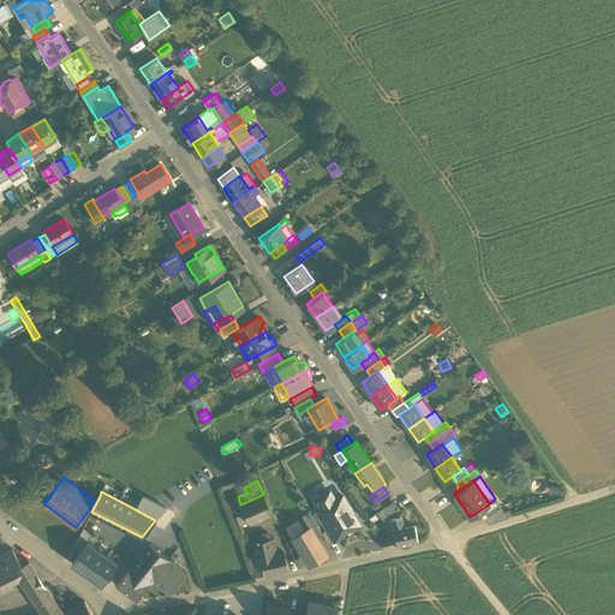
[(328,529),(335,539),(359,525),(360,525),(353,513),(342,496),(335,500),(329,491),(315,500),(321,508),(327,519),(323,520),(328,529)]
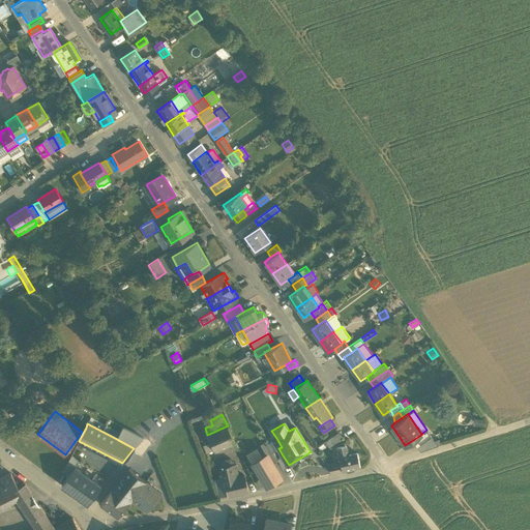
[(119,424),(113,437),(134,448),(140,435),(119,424)]
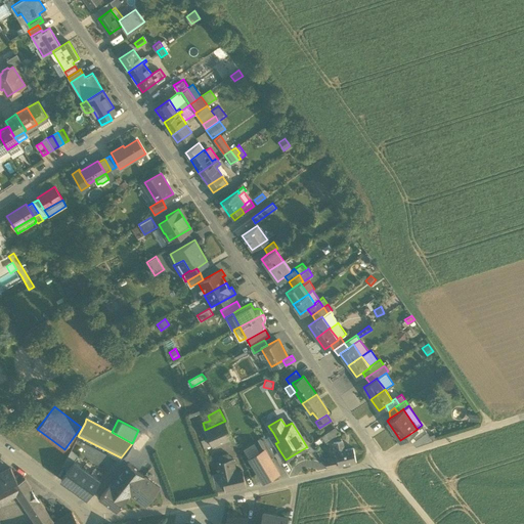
[(209,437),(212,445),(224,440),(231,436),(225,421),(205,430),(209,437)]
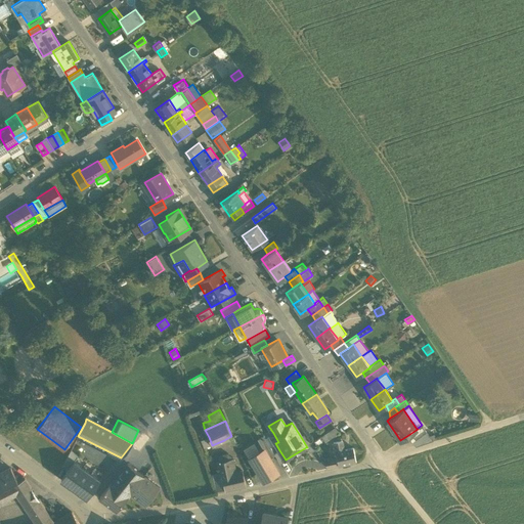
[(408,435),(411,440),(426,430),(422,425),(417,429),(418,429),(408,435)]
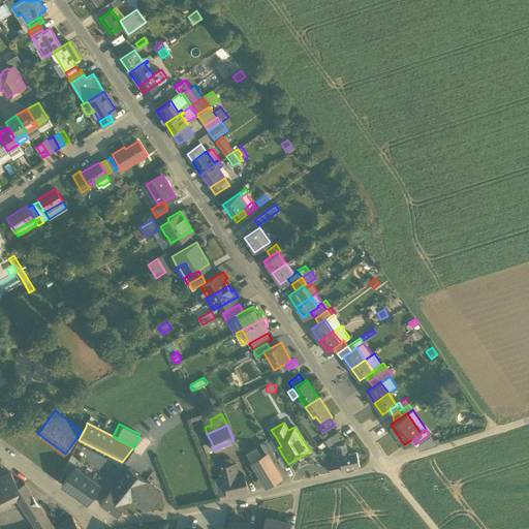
[(325,438),(329,443),(340,435),(337,431),(325,438)]
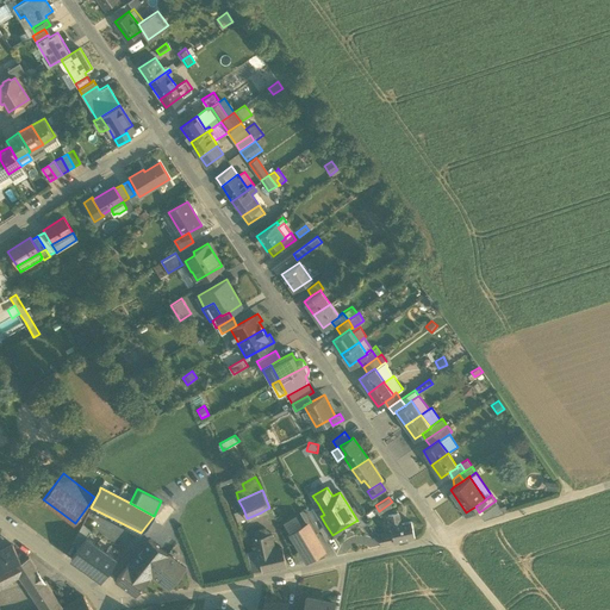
[(504,512),(496,500),(479,512),(484,518),(504,512)]
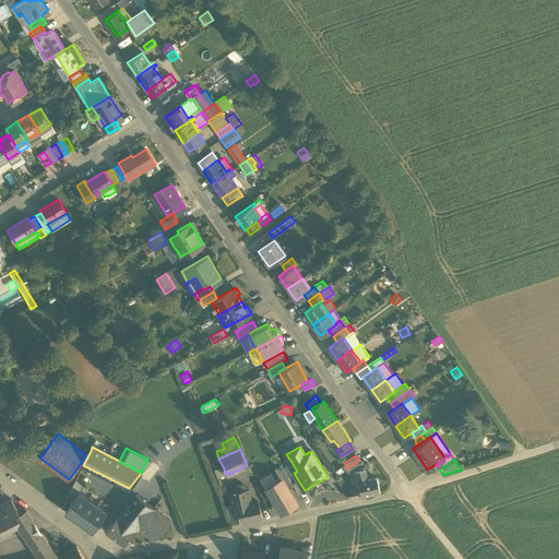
[(326,477),(330,483),(336,479),(332,472),(326,462),(321,466),(328,477),(326,477)]
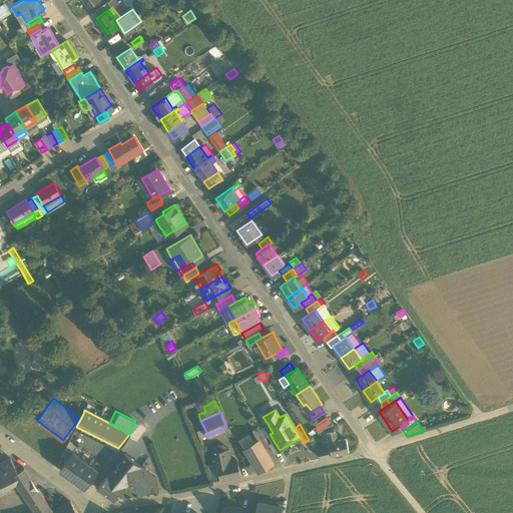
[(255,434),(261,431),(260,429),(258,426),(251,430),(254,435),(255,434)]
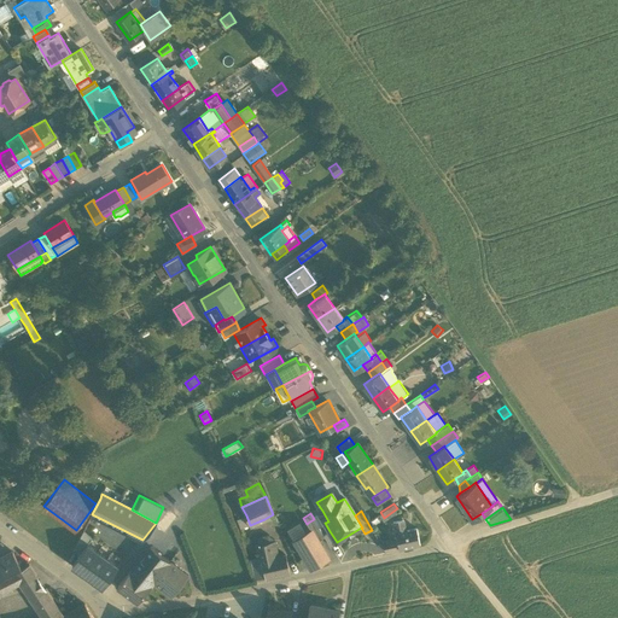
[(319,526),(325,523),(319,513),(313,517),(314,519),(319,526)]
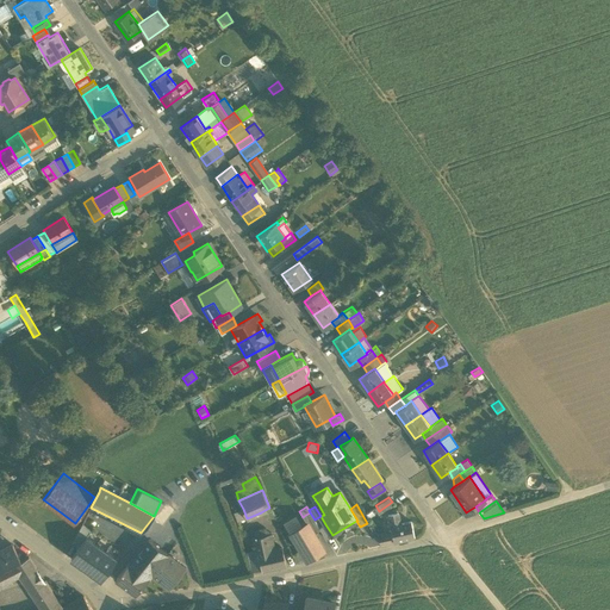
[(271,508),(269,508),(261,512),(267,520),(274,516),(271,508)]
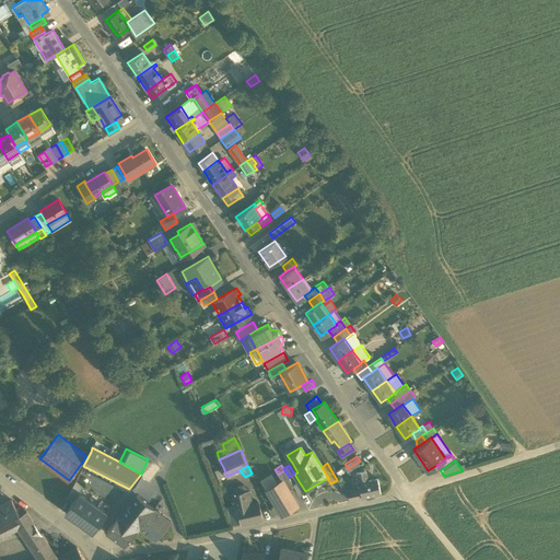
[(218,479),(226,476),(223,467),(214,470),(218,479)]
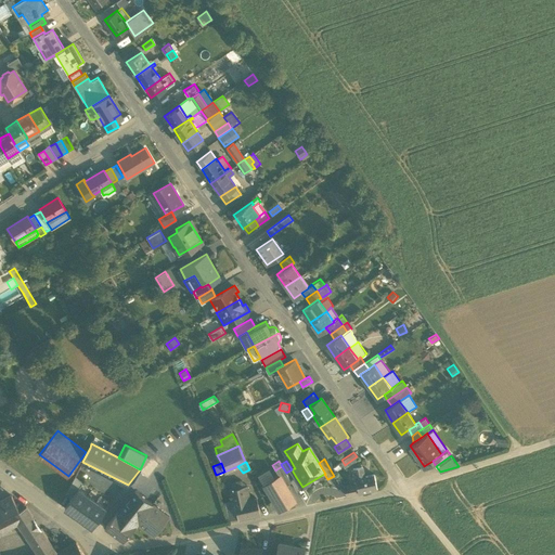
[(285,485),(292,481),(291,480),(286,473),(282,466),(276,469),(280,476),(285,485)]
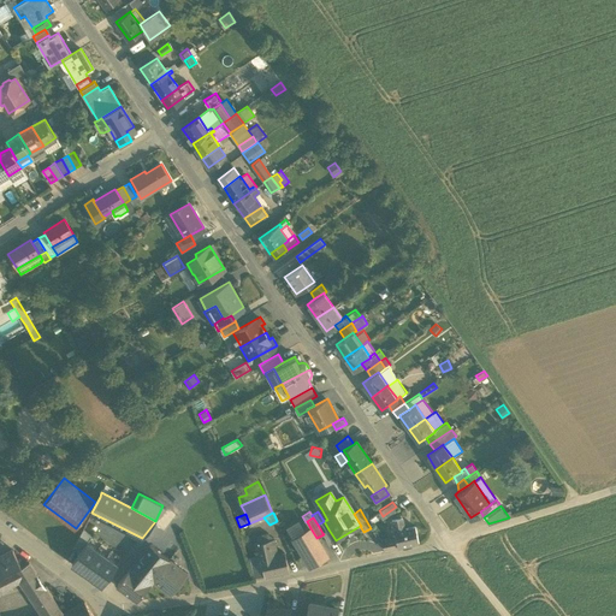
[(391,519),(395,531),(404,528),(402,517),(391,519)]
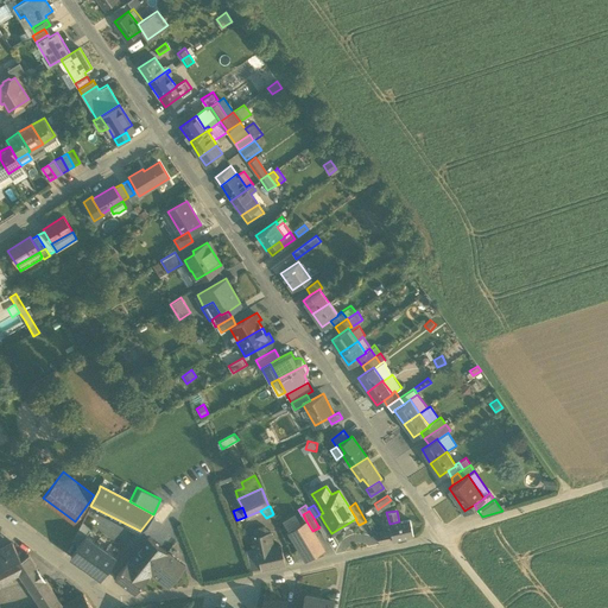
[(289,532),(290,531),(301,525),(295,513),(282,520),(289,532)]
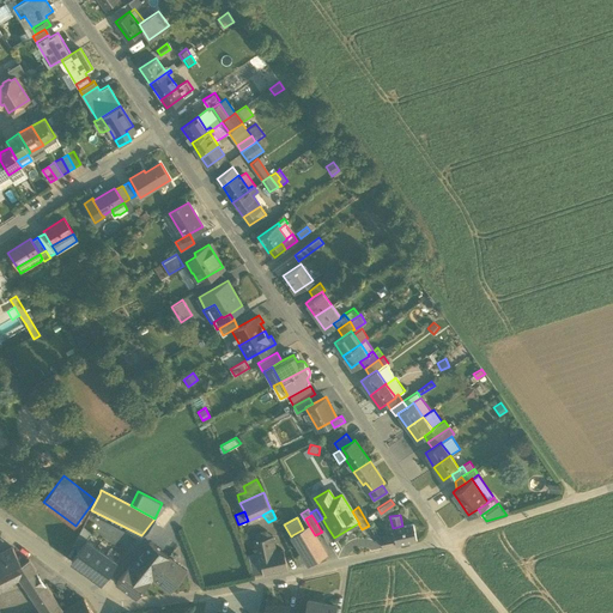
[(413,523),(402,526),(393,528),(394,538),(395,544),(417,539),(413,523)]
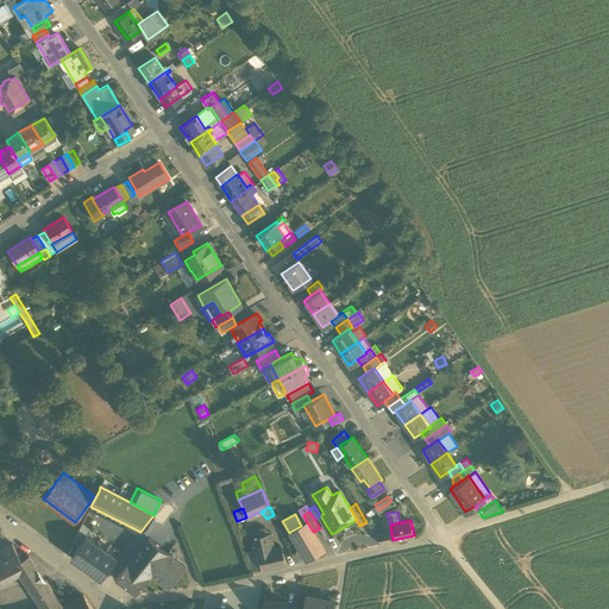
[(290,532),(306,557),(313,552),(315,553),(321,546),(313,532),(307,522),(301,526),(290,532)]
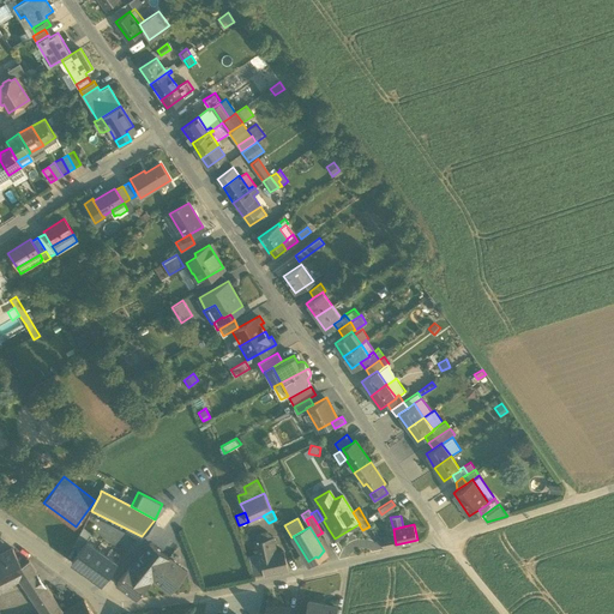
[(73,547),(79,552),(86,541),(91,535),(83,528),(73,547)]
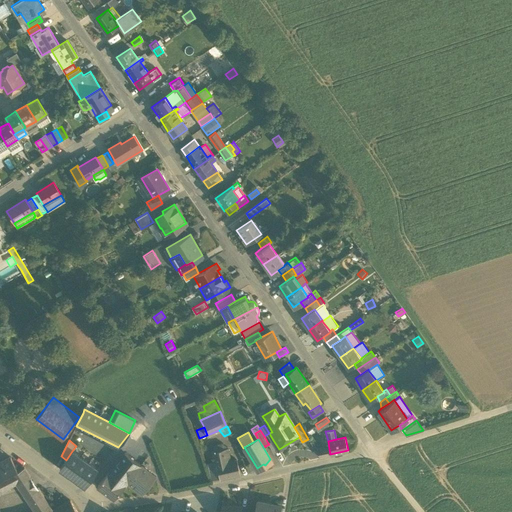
[(273,440),(268,443),(269,444),(274,453),(280,450),(279,449),(273,440)]
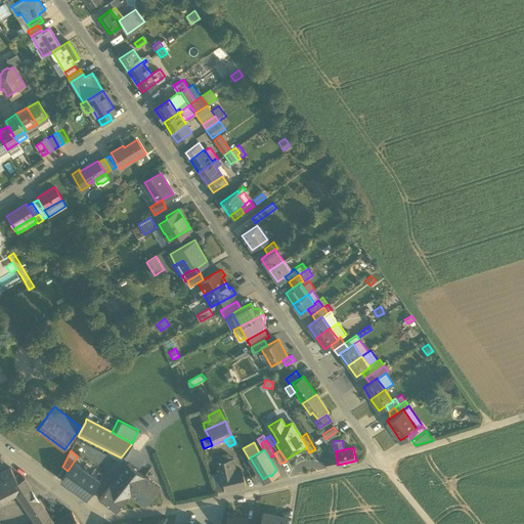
[(231,473),(228,460),(219,462),(222,475),(231,473)]
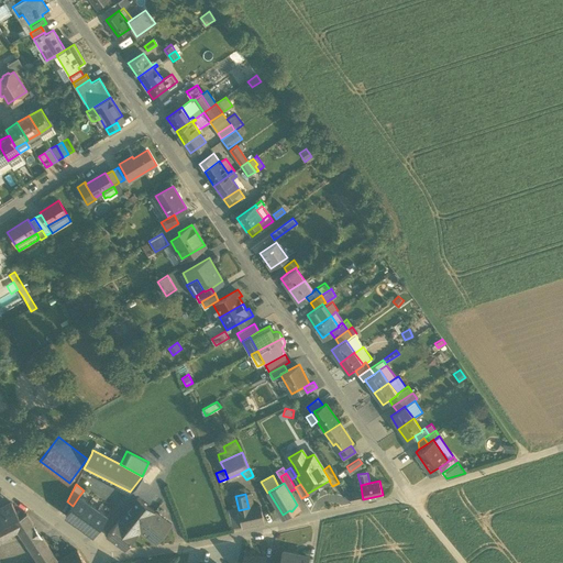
[(66,516),(94,536),(107,516),(79,496),(73,506),(66,516)]
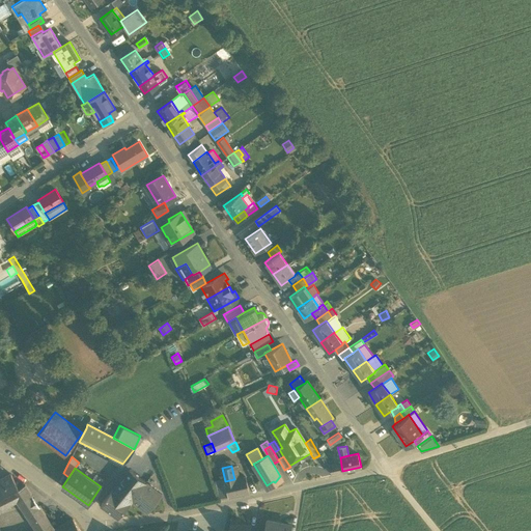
[(132,500),(147,512),(162,494),(130,469),(115,486),(132,500)]
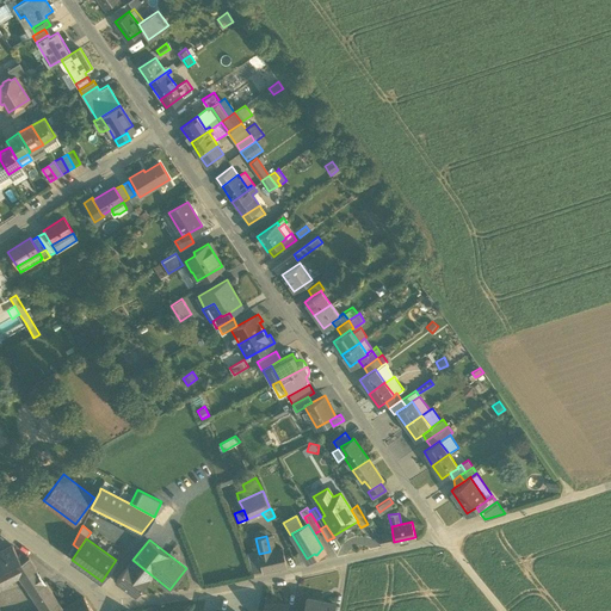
[(0,572),(13,565),(20,561),(13,545),(0,551),(0,572)]
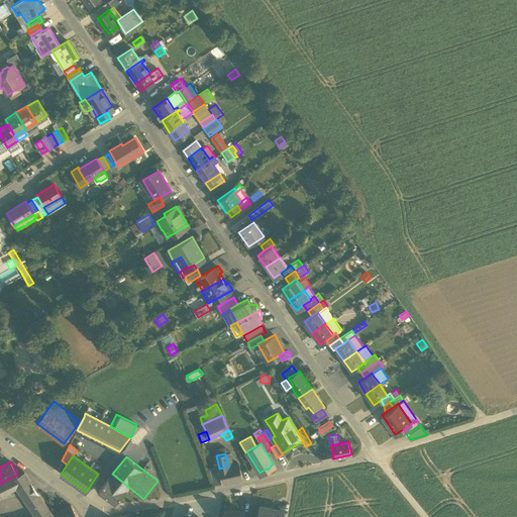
[(238,464),(228,467),(219,469),(223,483),(241,479),(238,464)]
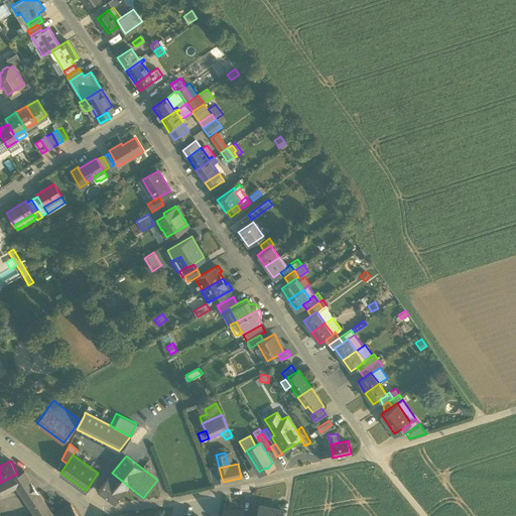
[(208,471),(213,484),(223,482),(219,468),(208,471)]
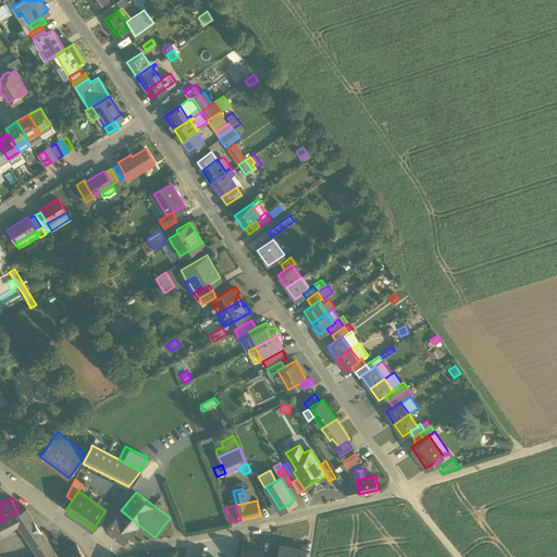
[(12,516),(17,525),(22,532),(36,523),(26,508),(12,516)]
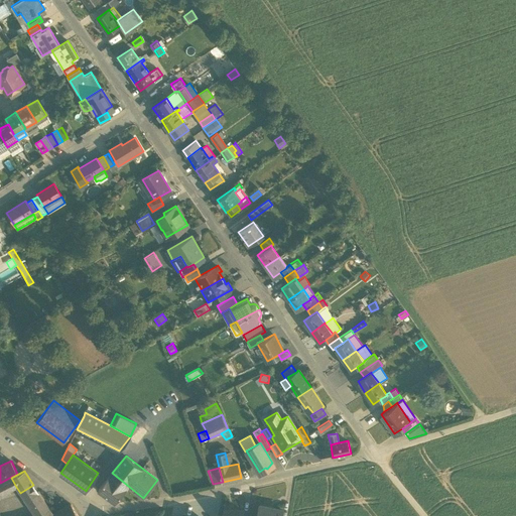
[(98,491),(114,503),(128,486),(112,473),(98,491)]
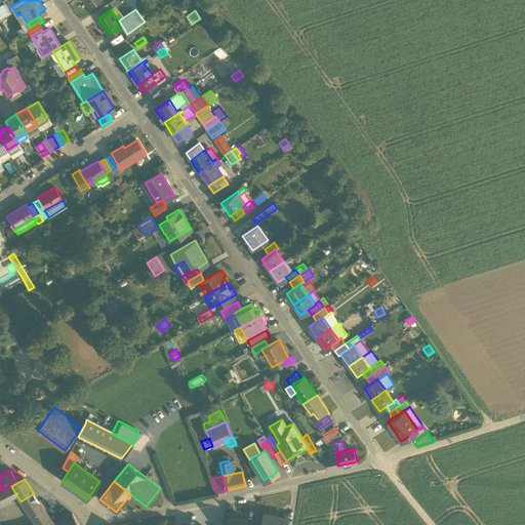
[(11,486),(0,492),(0,503),(16,495),(11,486)]
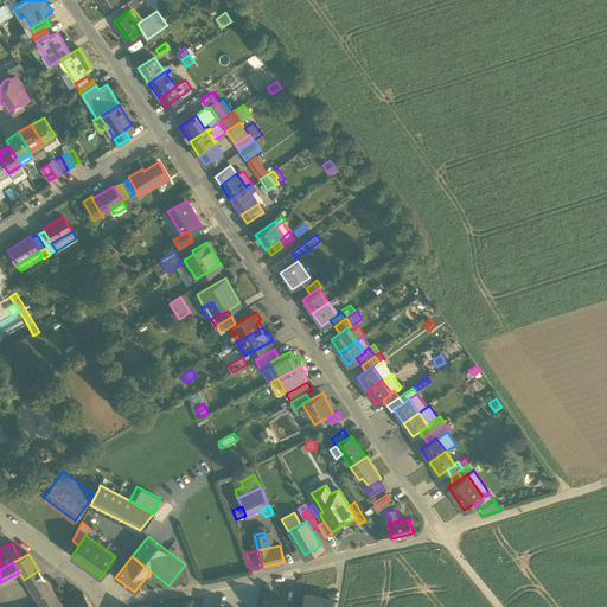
[(45,579),(39,570),(24,580),(30,588),(45,579)]
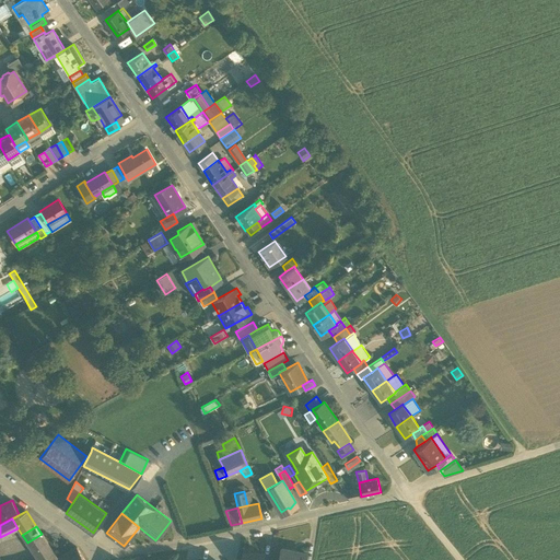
[(57,558),(42,534),(27,543),(38,559),(51,559),(56,558),(57,558)]
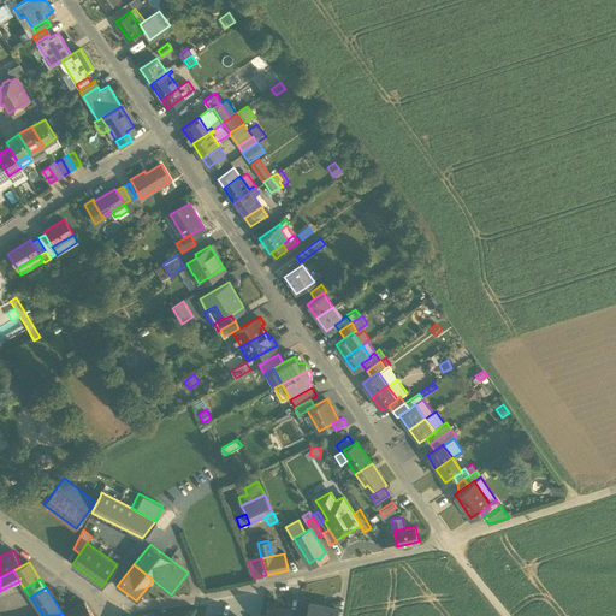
[(92,615),(84,603),(61,615),(92,615)]
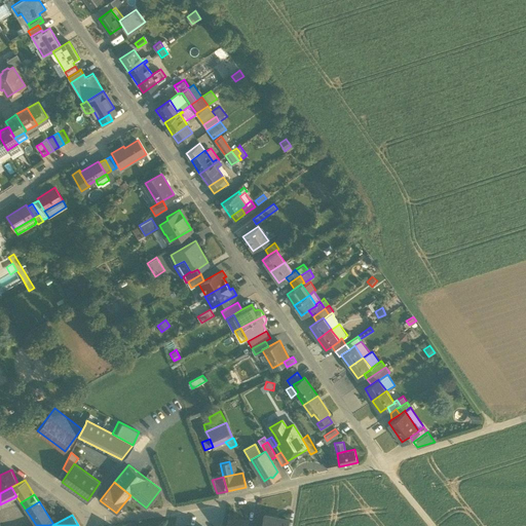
[(287,525),(288,520),(263,515),(261,525),(287,525)]
